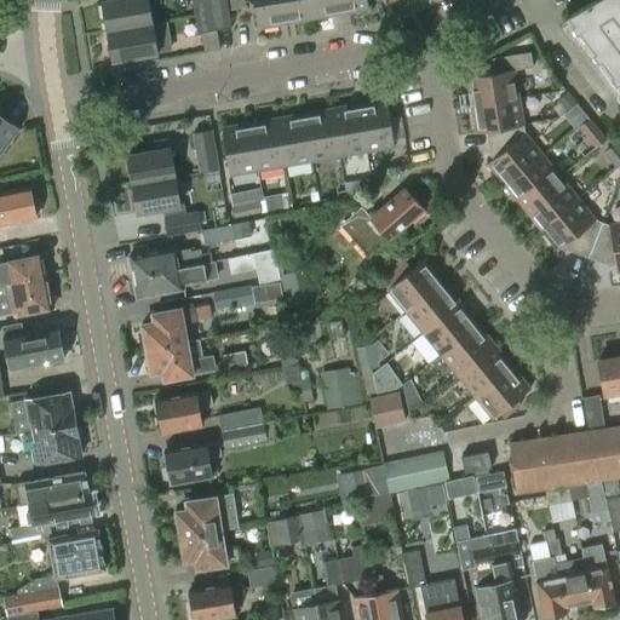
[(112,0),(102,3),(107,33),(153,24),(149,6),(161,4),(160,0),(112,0)]
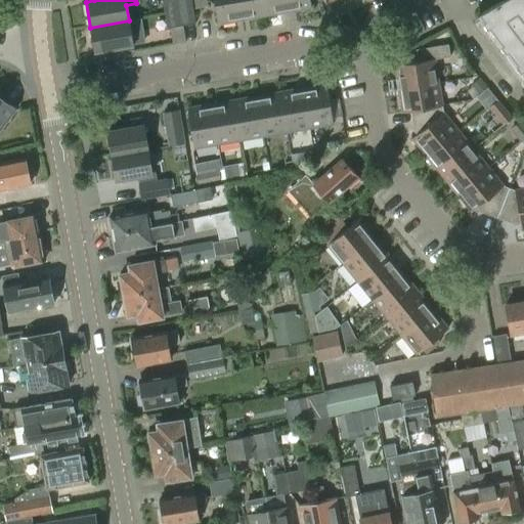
[(181,27),(176,0),(166,0),(162,1),(167,29),(181,27)]
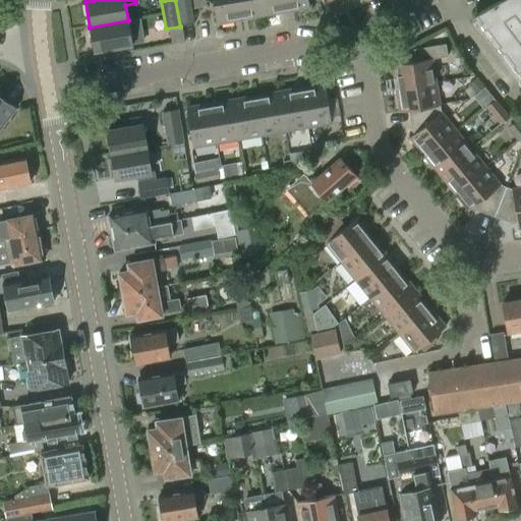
[(190,0),(175,0),(180,26),(194,23),(190,0)]
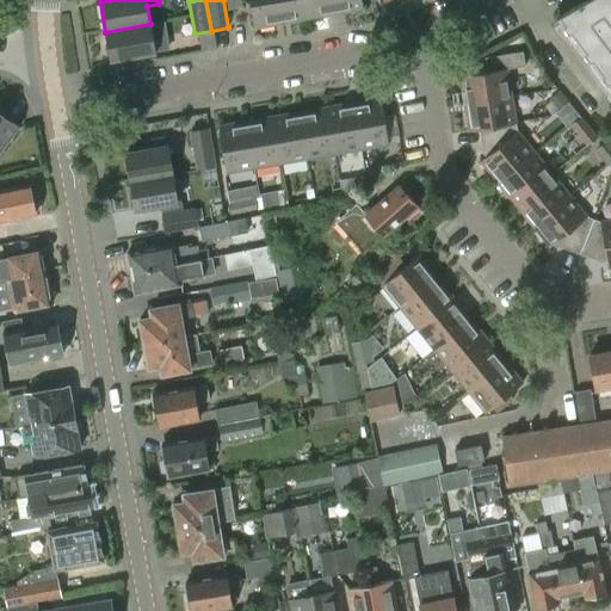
[(224,0),(229,28),(246,25),(241,0),(224,0)]
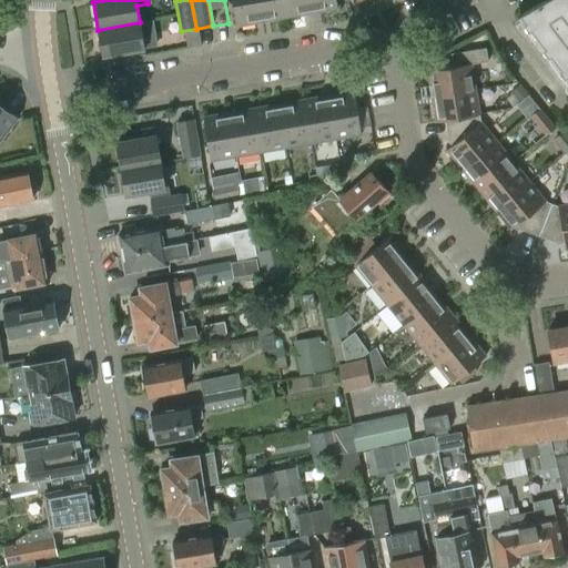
[(262,22),(257,0),(231,0),(236,27),(262,22)]
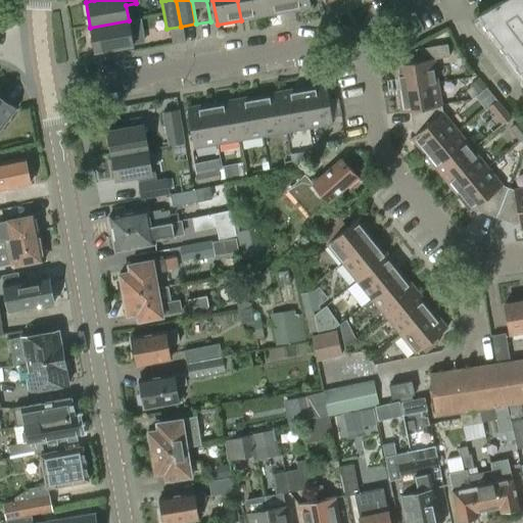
[(260,0),(237,0),(241,20),(265,16),(260,0)]
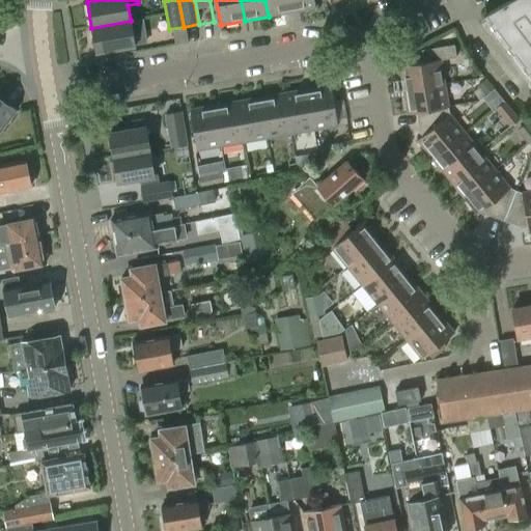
[(289,0),(264,0),(269,17),(291,12),(289,0)]
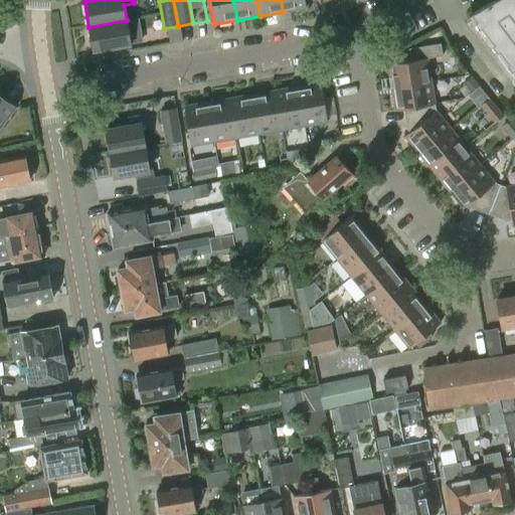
[(304,0),(281,0),(283,12),(306,8),(304,0)]
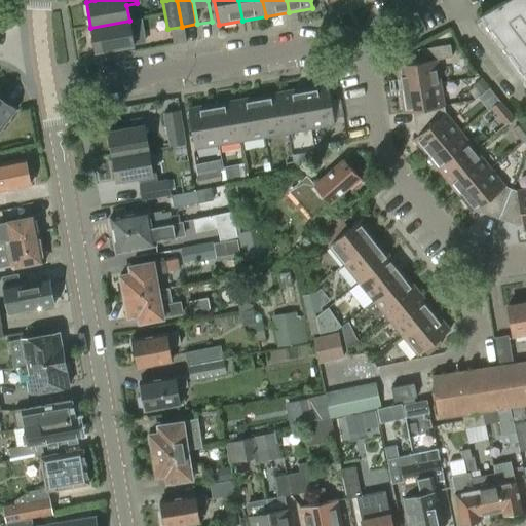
[(525,77),(525,87),(524,91),(525,92),(525,0),(504,0),(479,15),(525,77)]
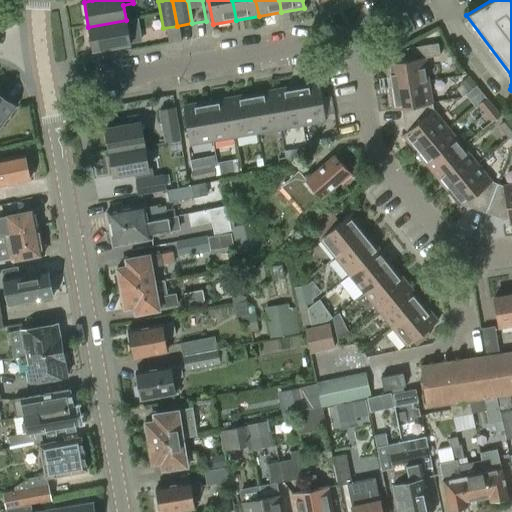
[(126,20),(88,27),(92,51),(130,44),(126,20)]
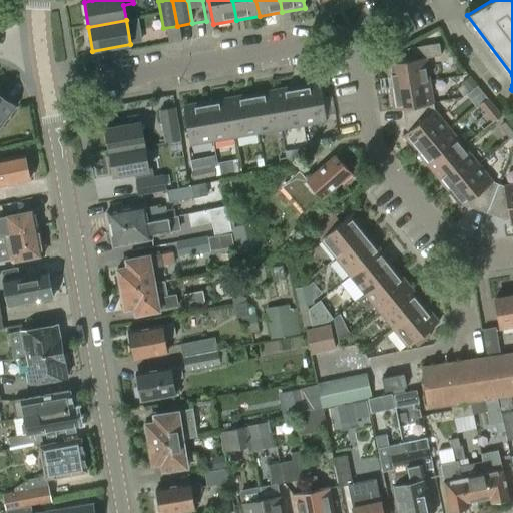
[(386,64),(390,87),(429,81),(426,58),(441,56),(439,44),(413,48),(415,60),(386,64)]
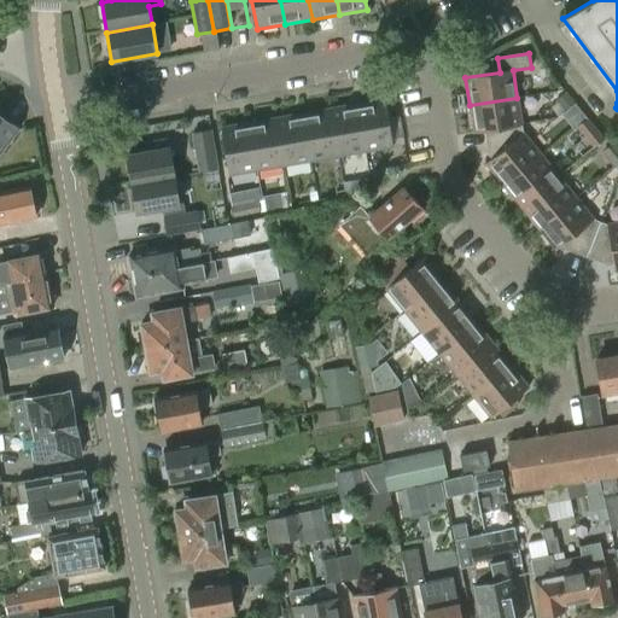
[(554,103),(561,112),(573,103),(566,94),(554,103)]
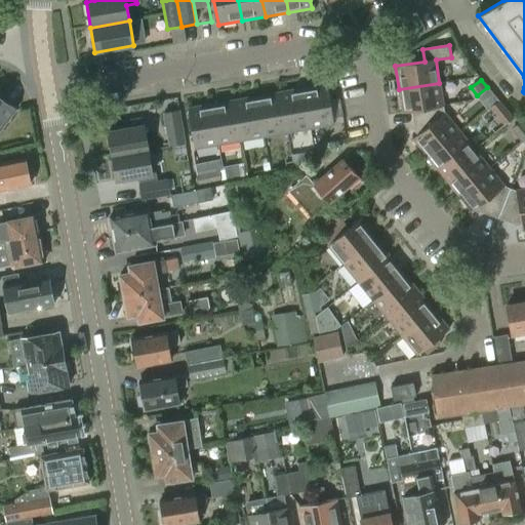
[(439,83),(399,89),(403,114),(412,112),(443,107),(439,83)]
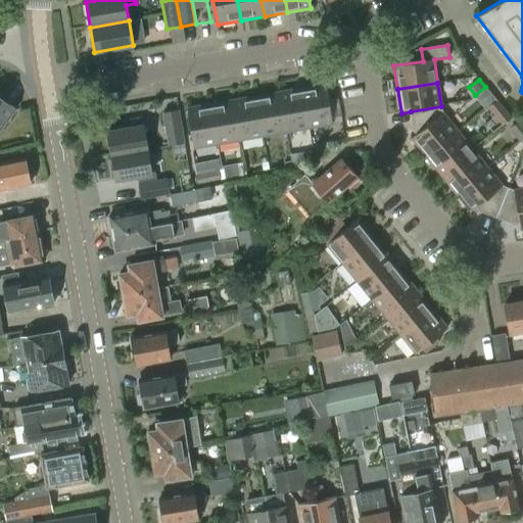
[(326,84),(302,88),(310,129),(333,125),(326,84)]
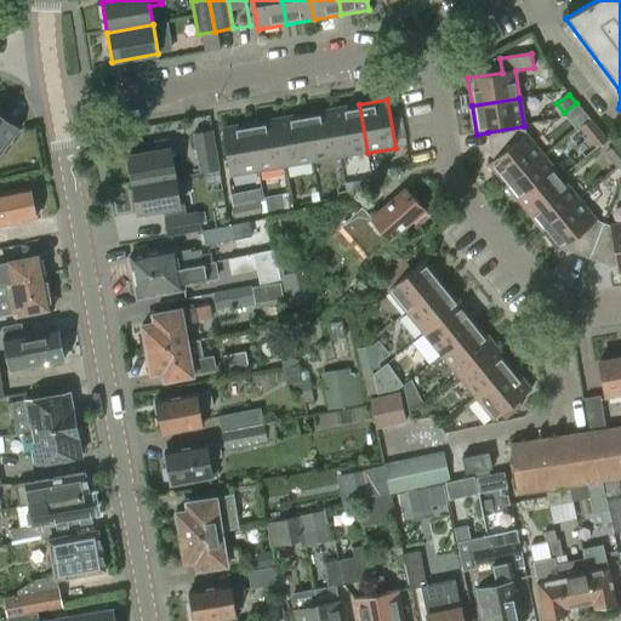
[(359,104),(331,109),(340,158),(368,153),(359,104)]
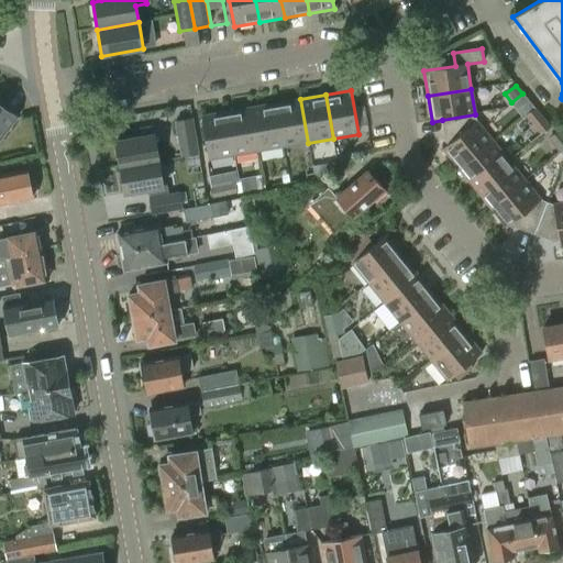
[(300,99),(276,103),(284,147),(308,143),(300,99)]
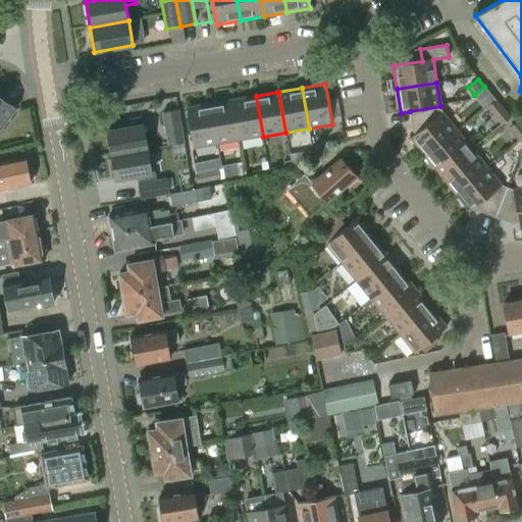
[(256,96),(232,100),(240,140),(263,137),(256,96)]
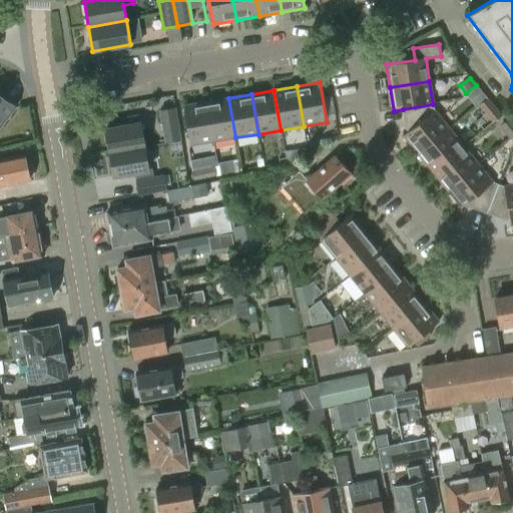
[(2,97),(0,99),(0,128),(16,107),(2,97)]
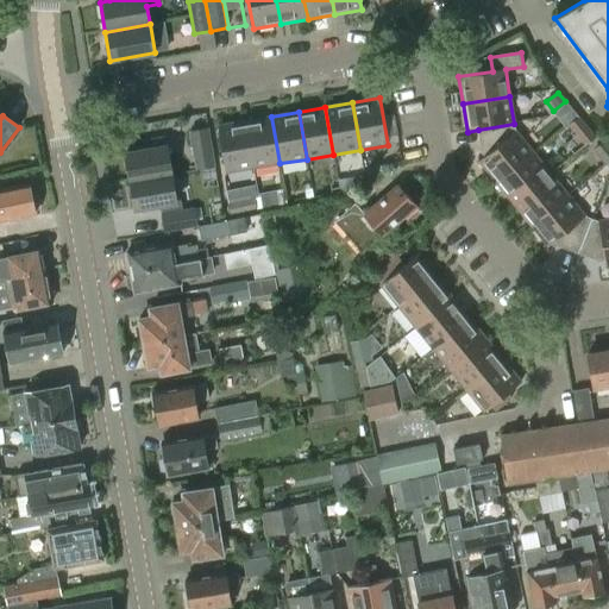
[(567,125),(584,145),(595,136),(578,115),(567,125)]
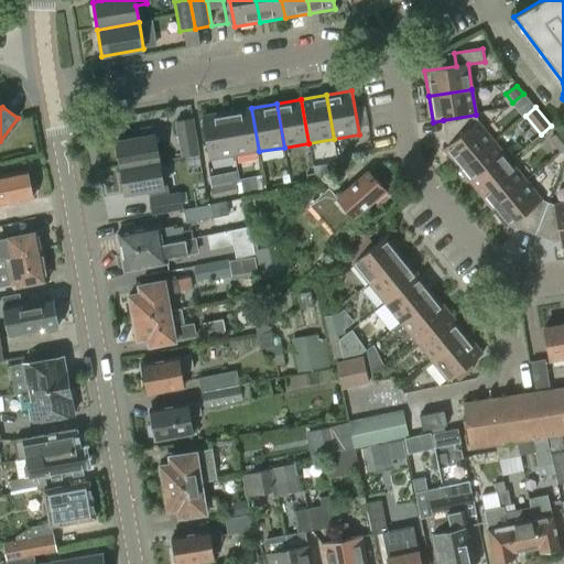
[(251,108),(227,112),(235,155),(259,151),(251,108)]
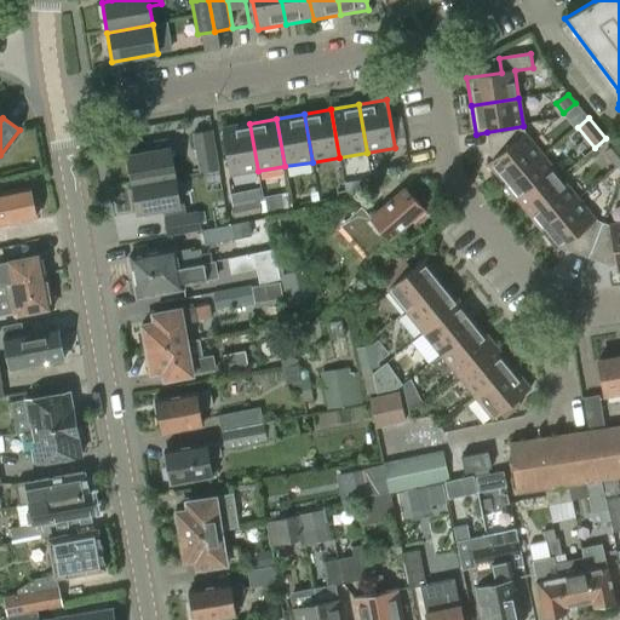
[(258,171),(250,124),(222,128),(230,176),(258,171)]
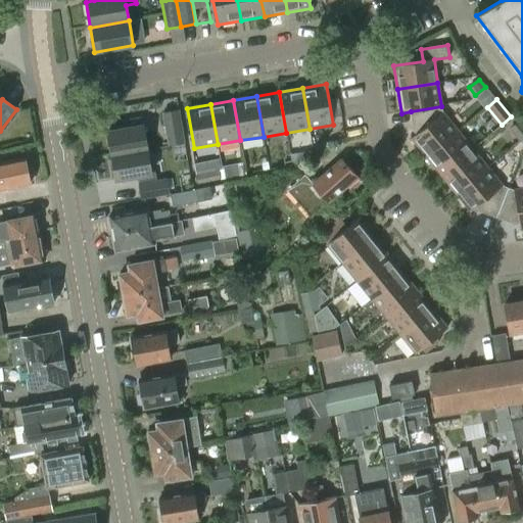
[(426,156),(458,131),(442,112),(441,106),(411,111),(413,130),(411,132),(415,136),(411,139),(426,156)]
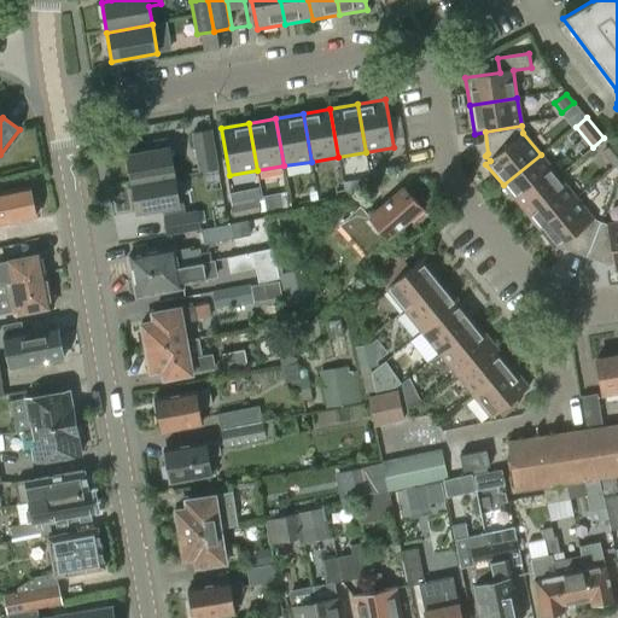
[(211,129),(192,133),(199,172),(217,169),(211,129)]
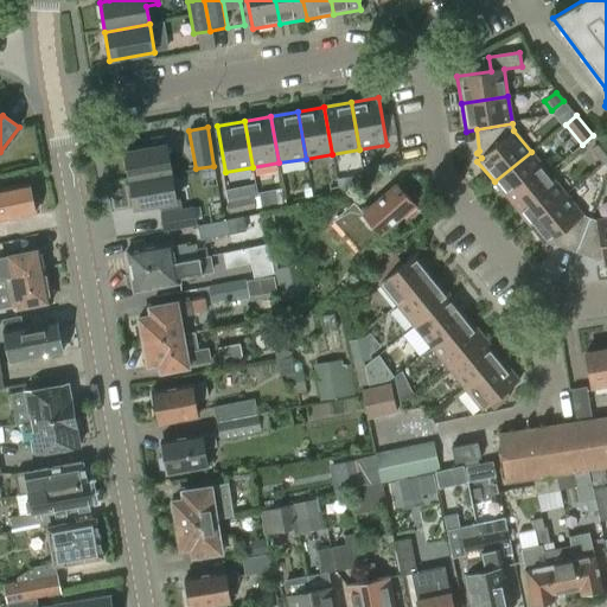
[(125,153),(129,180),(171,173),(164,136),(149,139),(151,148),(125,153)]
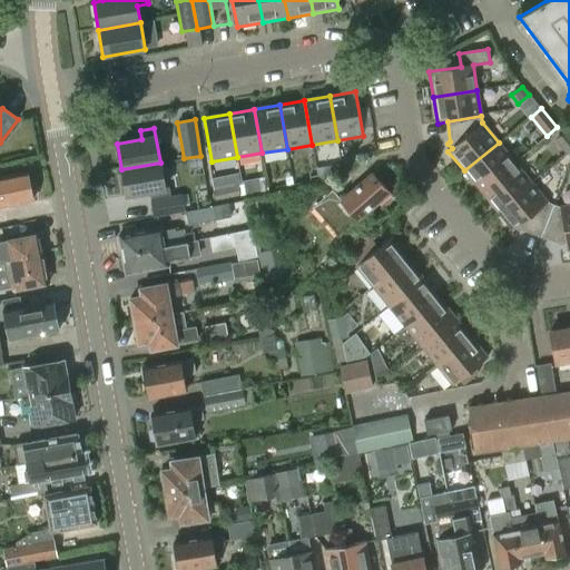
[(554,141),(564,154),(569,149),(569,136),(567,131),(554,141)]
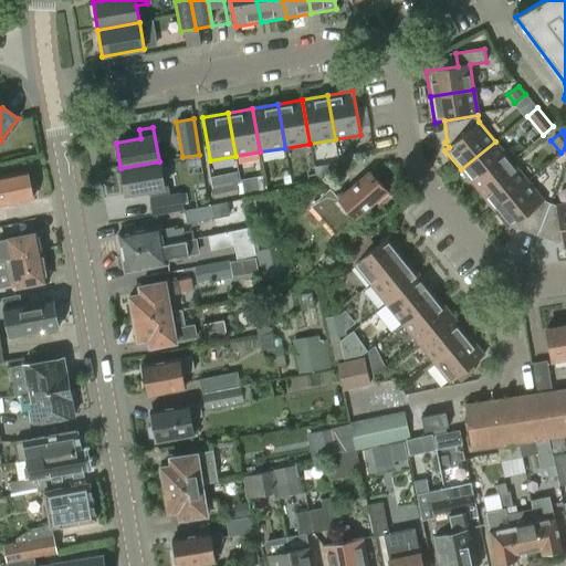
[(461,169),(477,189),(511,160),(495,142),(461,169)]
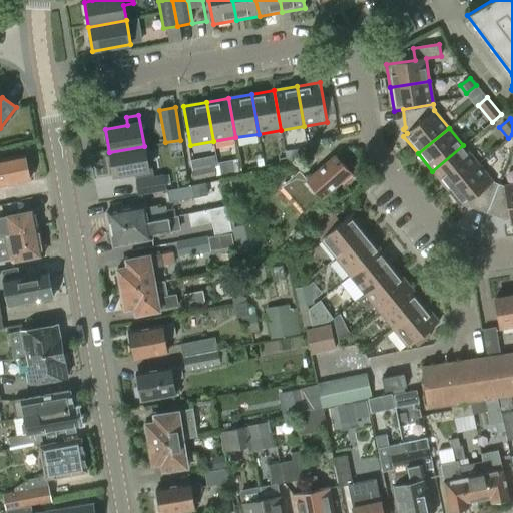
[(432,171),(446,189),(478,163),(463,145),(432,171)]
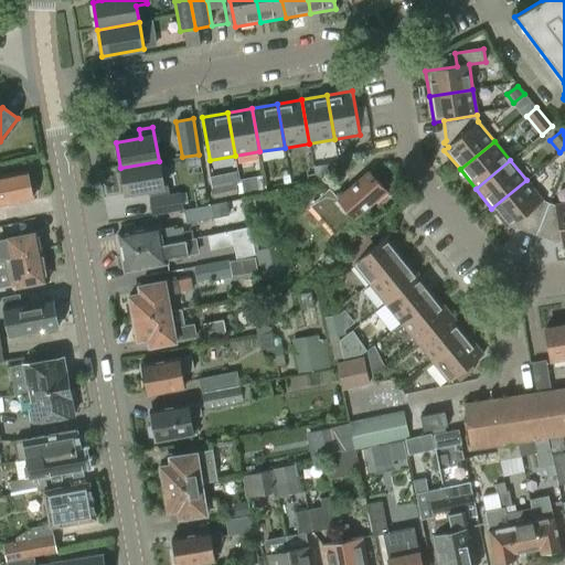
[(159,161),(120,168),(125,194),(148,191),(152,215),(182,210),(180,194),(169,196),(168,185),(163,187),(159,161)]
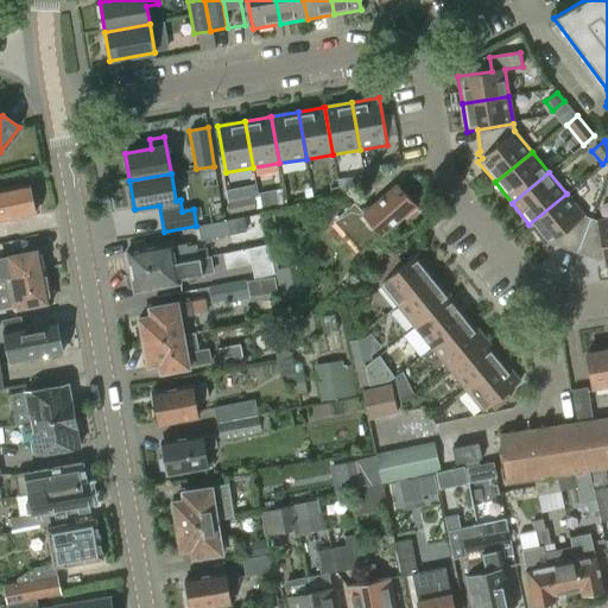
[(363,176),(343,179),(346,196),(348,196),(365,181),(363,176)]
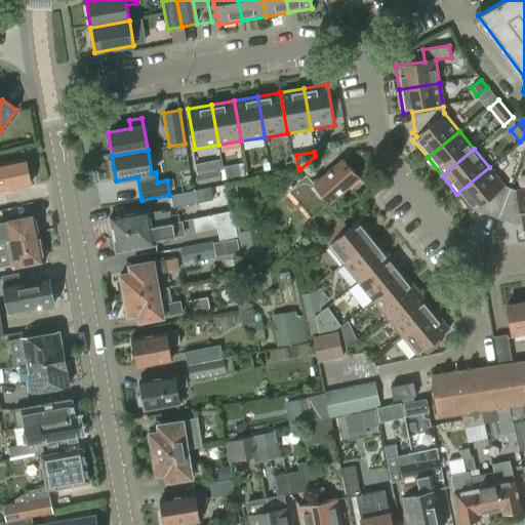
[(0,191),(31,186),(26,159),(0,164),(0,191)]
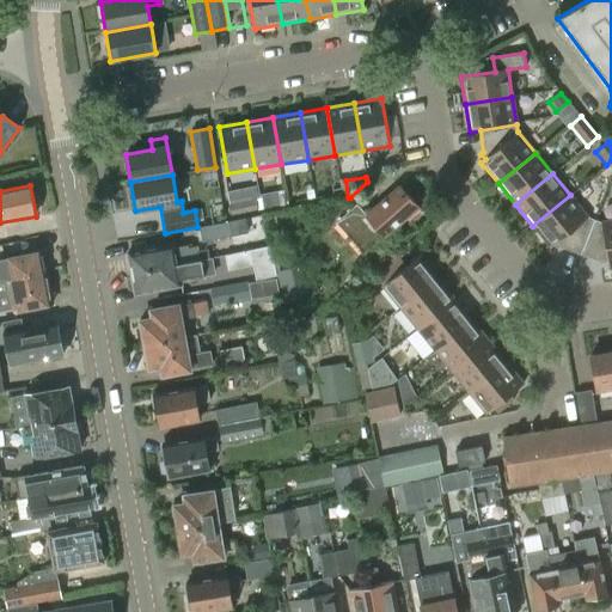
[(336,224),(363,254),(383,237),(383,238),(418,207),(401,187),(367,216),(356,204),(336,224)]
